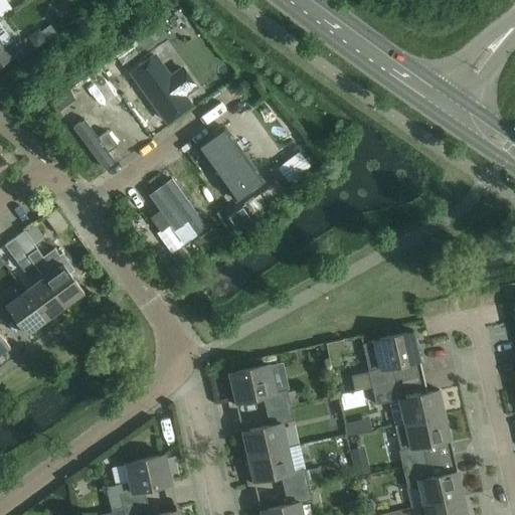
[(181,10),(166,15),(171,29),(186,24),(181,10)]
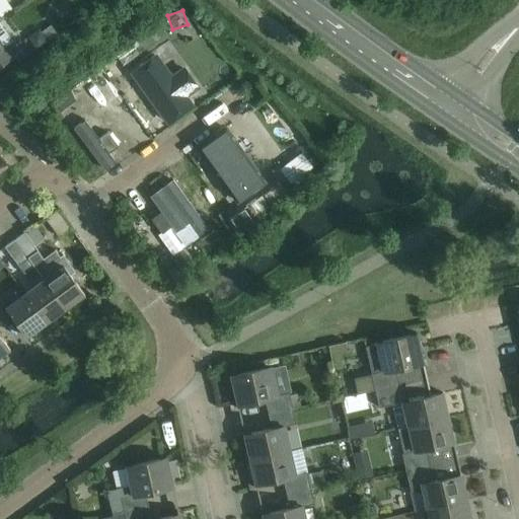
[(29,40),(35,49),(48,41),(45,36),(42,31),(36,30),(30,35),(29,40)]
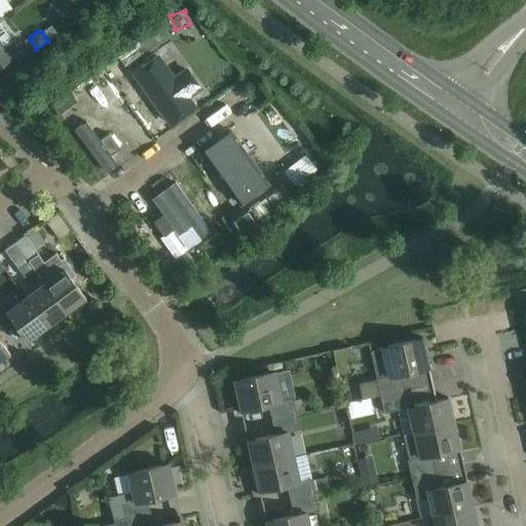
[(54,31),(45,37),(48,41),(58,35),(54,31)]
